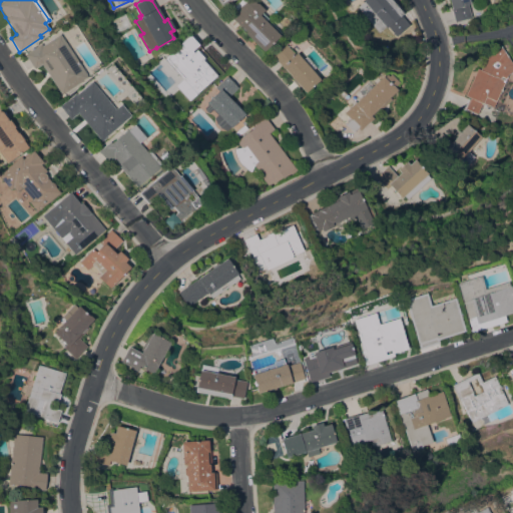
[(228,16),(244,0),(252,0),(263,10),(260,12),(267,18),(264,20),(279,35),(264,51),(228,16)]
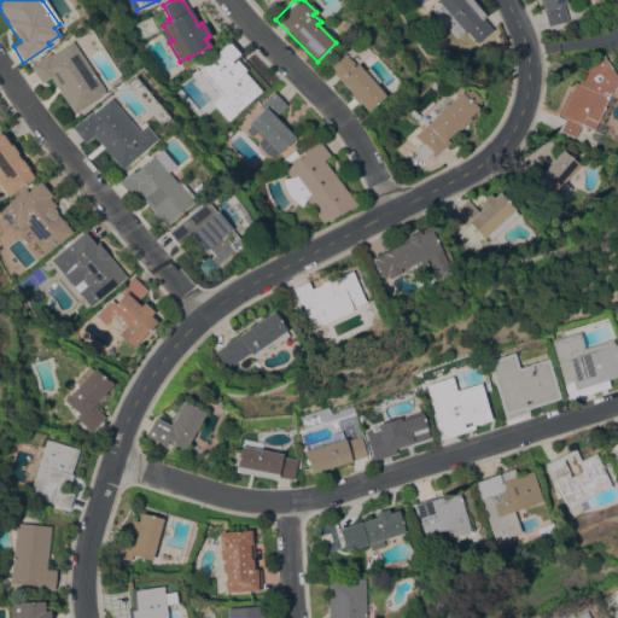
[(471,0),(485,16),(483,18),(493,30),(477,44),(466,30),(456,39),(430,9),(438,3),(437,1),(438,0),(471,0)]
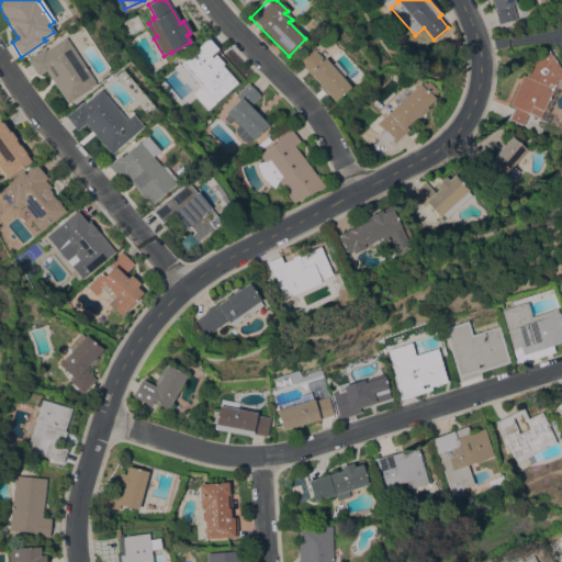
[(513,0),(515,4),(513,4),(516,19),(497,24),(491,0),(513,0)]
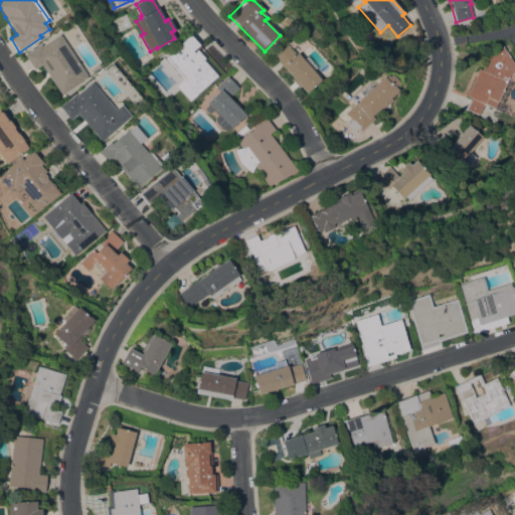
[(86,74),(87,76),(80,81),(61,95),(41,64),(33,68),(24,54),(40,43),(41,45),(59,34),(86,74)]
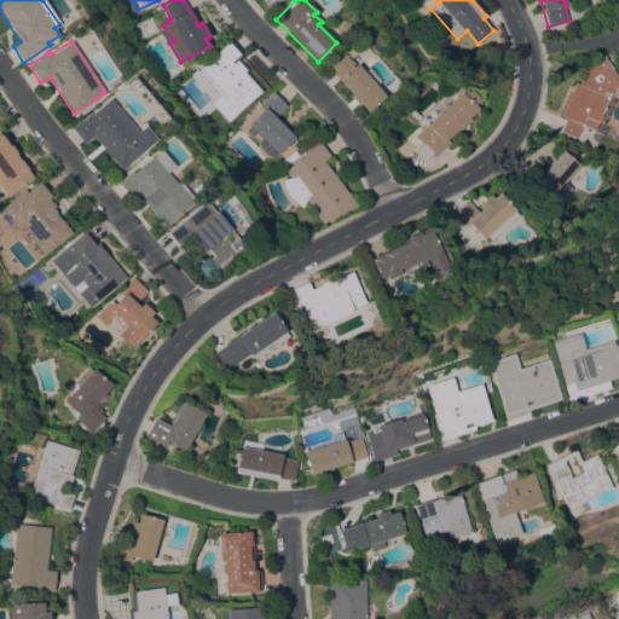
[(236,114),(197,70),(229,41),(238,53),(227,64),(229,65),(237,59),(247,69),(244,71),(261,91),(236,114)]
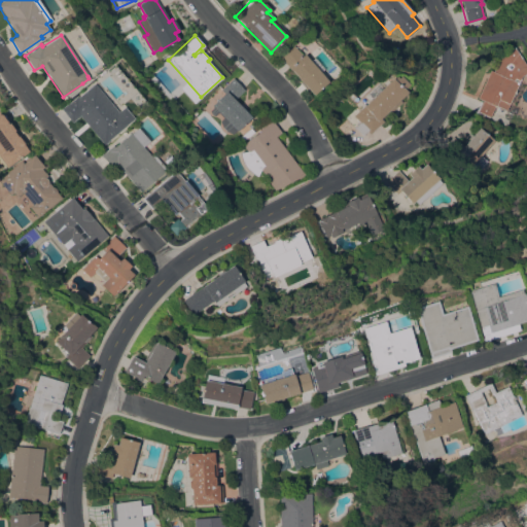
[(327,81),(312,95),(306,88),(305,89),(299,82),(300,81),(279,57),(291,45),(301,56),(303,55),(327,81)]
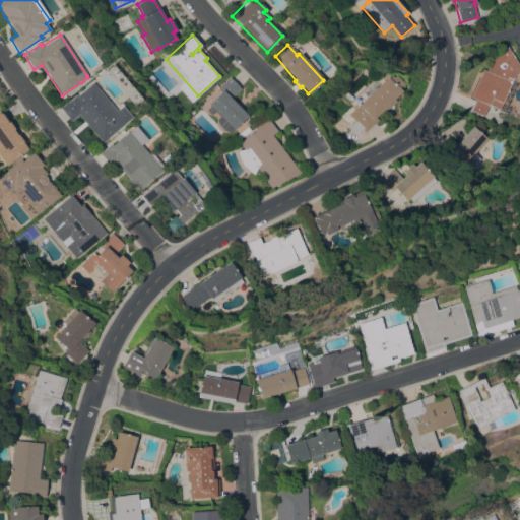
[(512,81),(517,83),(509,104),(503,102),(500,109),(490,105),(489,107),(488,106),(482,116),(471,111),(475,100),(470,96),(482,69),(485,70),(494,53),(498,55),(500,50),(506,46),(519,66),(519,70),(514,75),(512,81)]
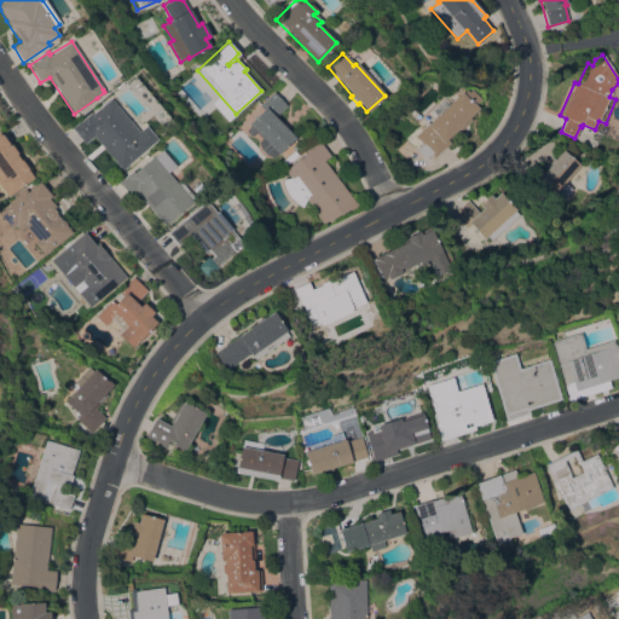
[(248,122),(264,109),(259,104),(273,92),(287,105),(275,116),(281,123),(282,122),(288,128),(287,129),(294,138),(273,156),(266,154),(262,150),(259,143),(264,138),(256,131),(252,136),(249,133),(248,131),(248,129),(252,127),(248,122)]
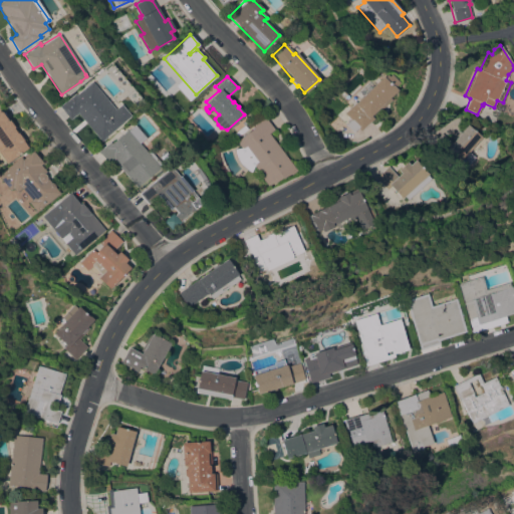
[(360,131),(356,126),(356,125),(347,115),(346,116),(343,113),(360,96),(356,92),(367,82),(371,86),(381,76),(391,85),(392,84),(397,90),(389,97),(391,99),(380,108),(379,107),(370,115),(373,118),(360,131)]
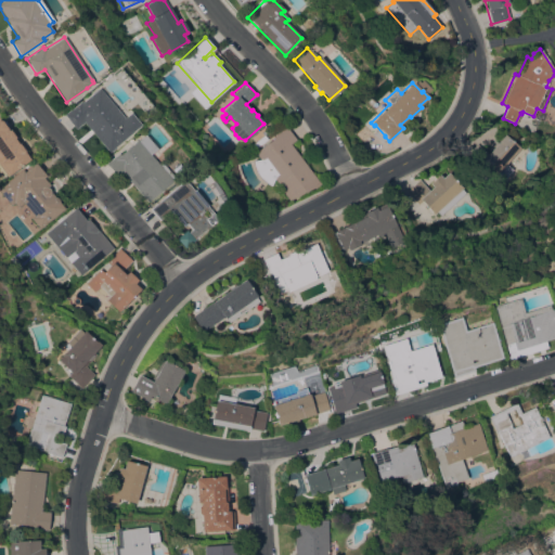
[(130,112),(140,125),(133,130),(112,149),(113,149),(108,153),(84,121),(75,128),(63,114),(69,110),(71,110),(80,101),(81,102),(99,88),(124,117),(130,112)]
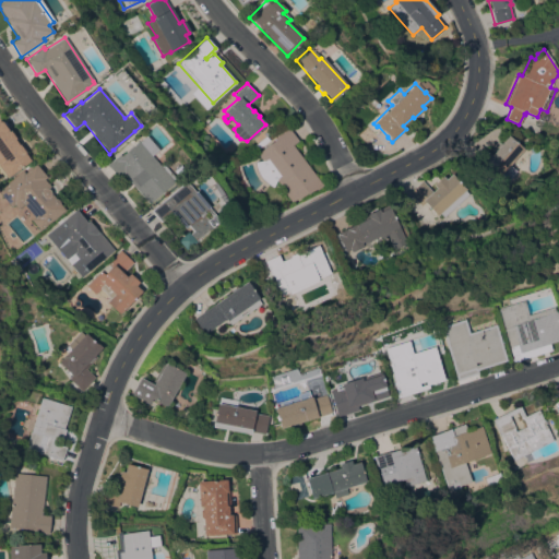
[(7,177),(0,167),(0,120),(8,131),(10,130),(15,138),(14,139),(18,144),(19,143),(25,152),(24,153),(30,159),(7,177)]
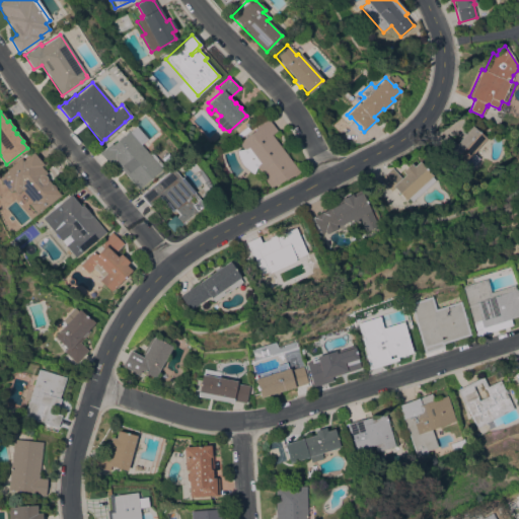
[(270,188),(264,178),(256,166),(253,173),(248,170),(244,166),(239,159),(237,155),(237,150),(243,149),(238,142),(255,130),(254,128),(268,119),(277,131),(272,134),(299,172),(292,177),(291,176),(285,180),(284,179),(276,184),(276,183),(270,188)]
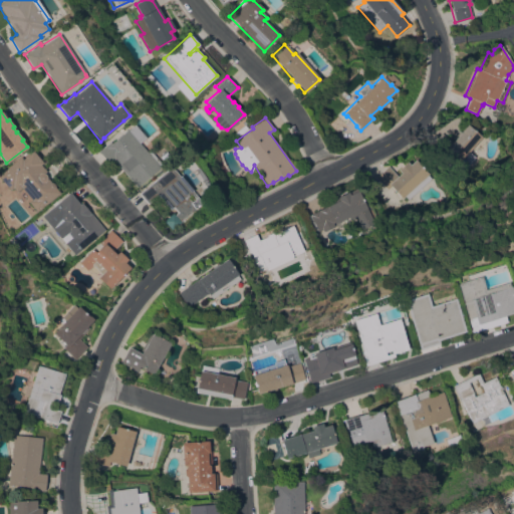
[(235,138),(232,134),(244,124),(247,129),(235,138)]
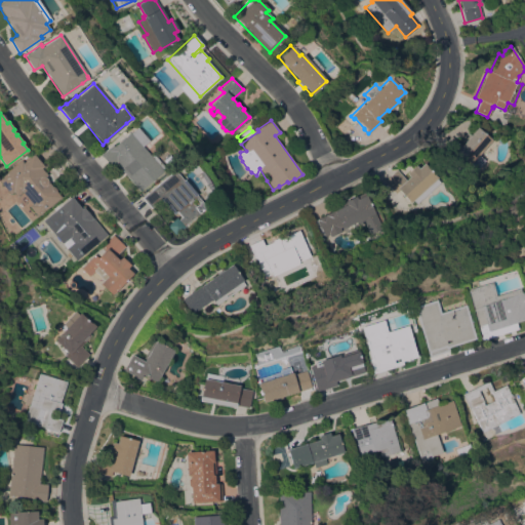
[(479,155),(485,160),(476,171),(470,165),(465,170),(450,158),(453,155),(442,146),(450,136),(460,146),(477,127),(491,139),(479,155)]
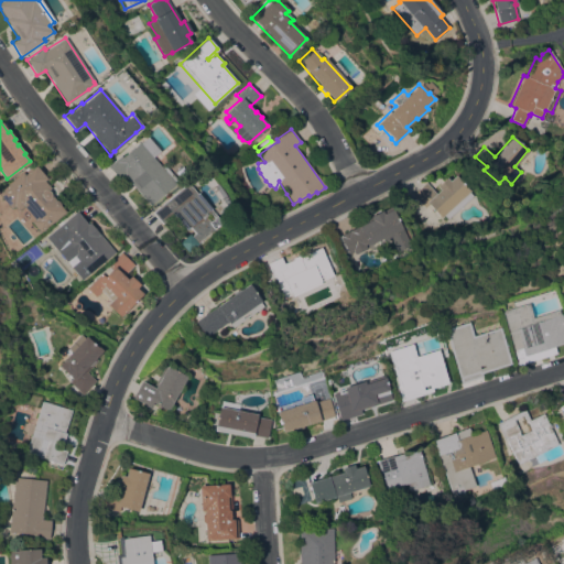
[(107,165),(110,162),(110,163),(120,155),(121,156),(139,141),(145,149),(149,147),(153,152),(151,154),(161,166),(163,164),(167,170),(170,167),(175,174),(173,176),(176,182),(149,205),(123,175),(119,180),(107,165)]
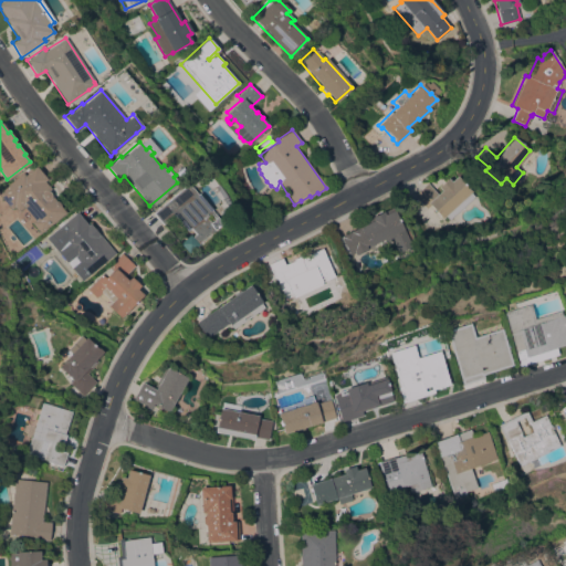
[(24,176),(35,166),(46,179),(44,180),(50,188),(48,190),(50,192),(50,195),(51,196),(54,200),(58,201),(59,201),(59,203),(60,206),(65,212),(40,232),(32,222),(35,220),(23,206),(18,211),(13,206),(11,209),(0,195),(0,191),(22,173),(23,175),(24,176)]
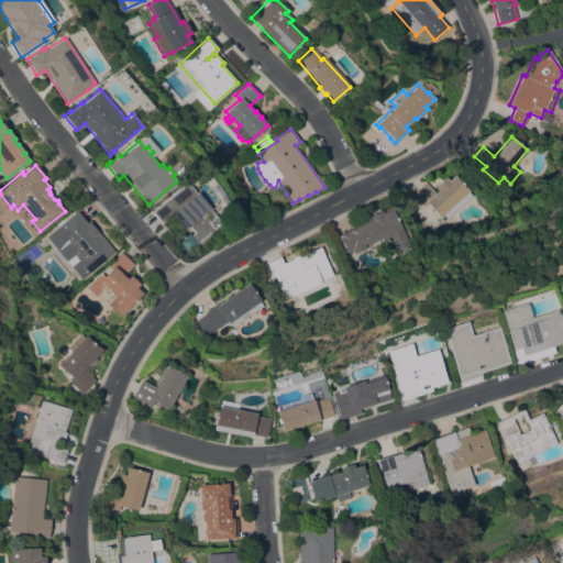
[(448,219),(443,214),(440,217),(428,203),(423,208),(411,195),(424,181),(434,192),(438,189),(435,186),(445,177),(448,180),(454,174),(468,190),(467,191),(472,196),(448,219)]
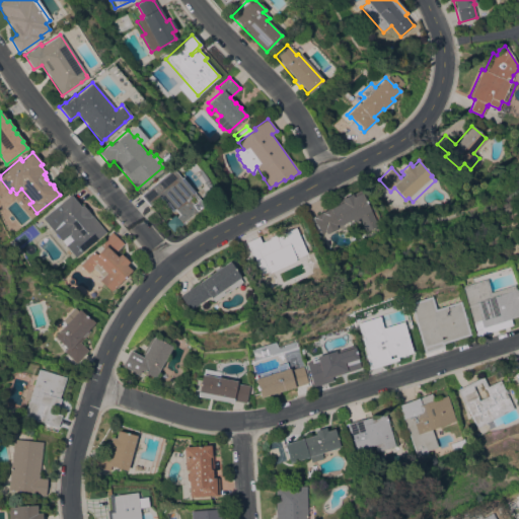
[(180,223),(181,224),(172,232),(164,222),(173,215),(175,217),(178,214),(173,209),(170,212),(158,197),(149,206),(140,195),(171,167),(180,177),(181,176),(194,192),(193,193),(203,205),(180,223)]
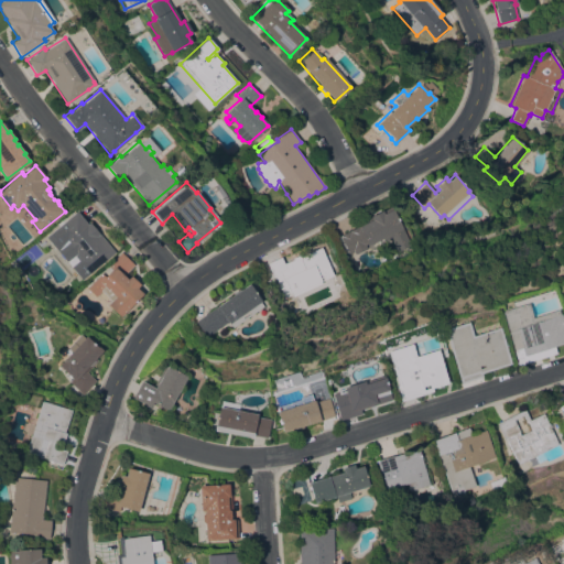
[(386,242),(384,241),(375,247),(373,243),(368,246),(367,245),(346,255),(337,238),(357,227),(356,225),(371,217),(370,216),(381,210),(383,214),(392,208),(411,245),(399,251),(392,239),(386,242)]
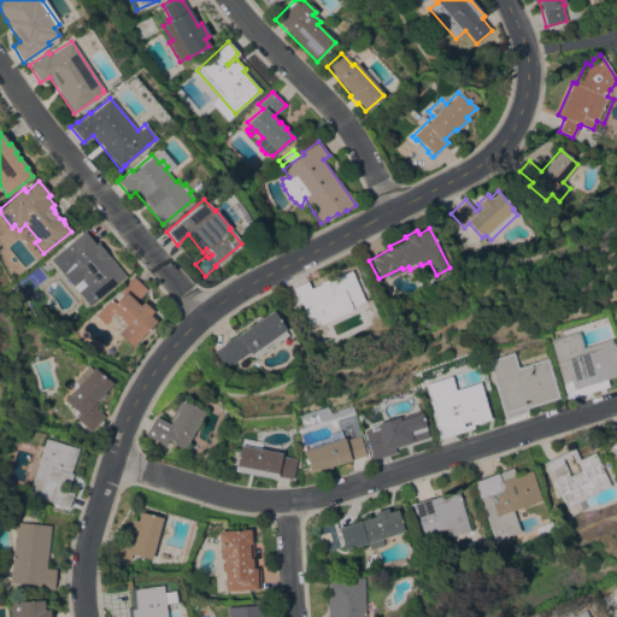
[(58,252),(83,230),(95,245),(98,242),(125,276),(98,299),(97,298),(88,305),(77,293),(86,286),(82,280),(72,288),(50,260),(58,253),(58,252)]
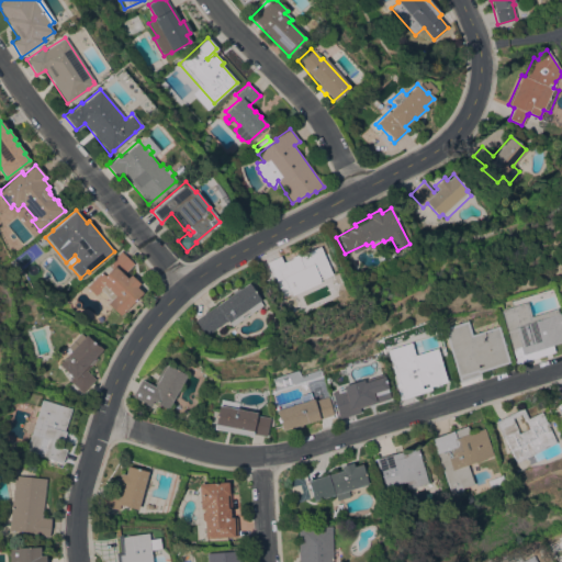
[(284,299),(274,276),(272,277),(266,262),(279,256),(285,269),(289,268),(285,260),(296,255),(298,256),(318,246),(326,262),(328,262),(329,266),(328,266),(333,277),(284,299)]
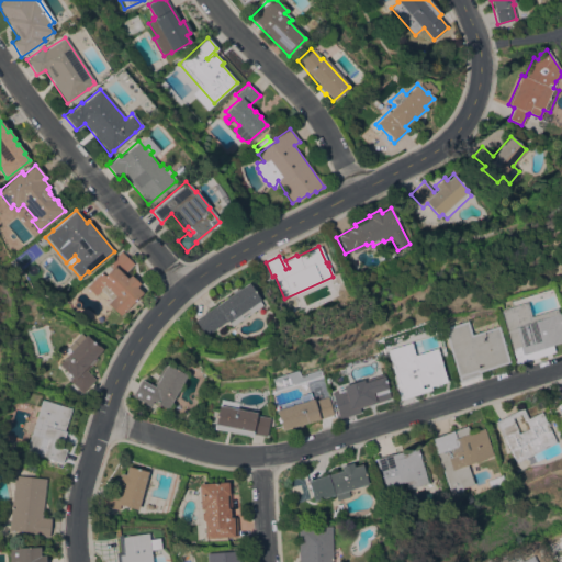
[(120,316),(107,303),(110,299),(101,290),(96,295),(87,287),(100,272),(103,274),(111,266),(109,263),(120,251),(133,263),(123,274),(126,278),(130,274),(139,283),(136,287),(142,292),(120,316)]
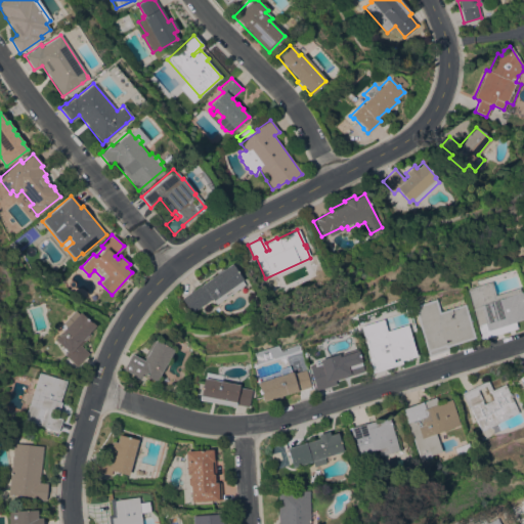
[(230,263),(243,279),(242,280),(245,285),(216,304),(212,298),(191,313),(181,299),(202,285),(230,263)]
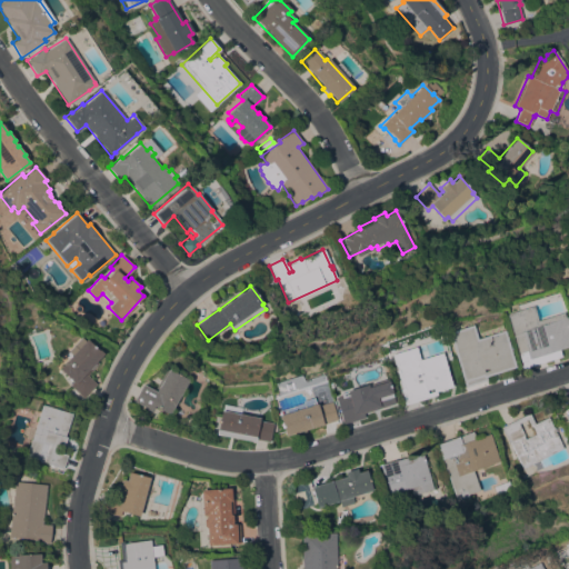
[(521,369),(520,366),(521,365),(505,313),(530,306),(535,320),(561,312),(562,318),(565,317),(568,331),(568,346),(558,349),(560,356),(521,369)]
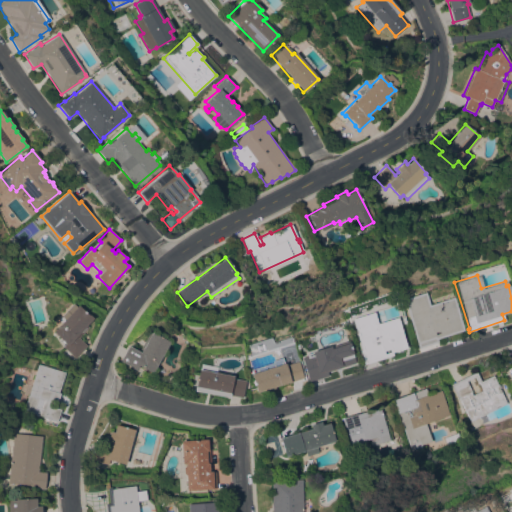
[(463,330),(436,339),(437,342),(418,348),(402,299),(423,292),(428,305),(452,297),(463,330)]
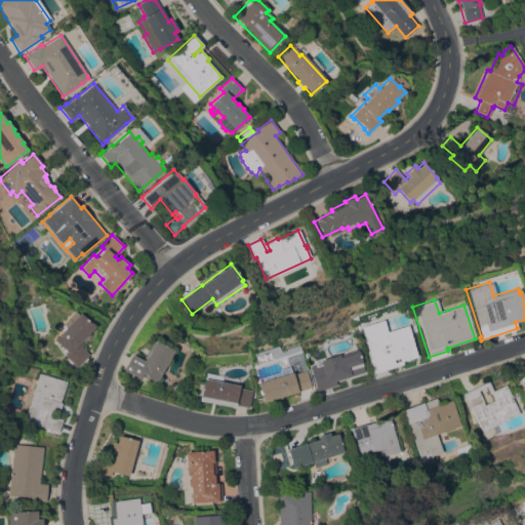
[(90,324),(91,323),(94,326),(87,333),(89,335),(82,344),(80,342),(78,345),(88,355),(76,367),(65,355),(67,352),(53,338),(79,313),(90,324)]
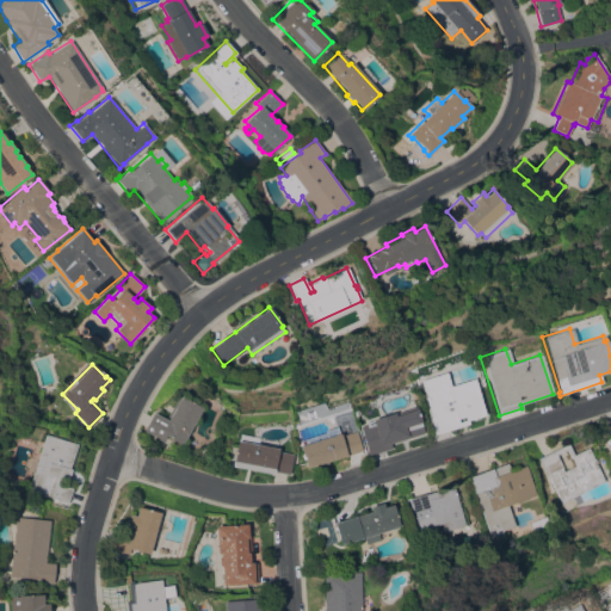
[(433,434),(429,418),(430,417),(419,381),(444,372),(450,390),(449,384),(470,377),(473,383),(474,383),(483,415),(467,420),(468,424),(433,434)]
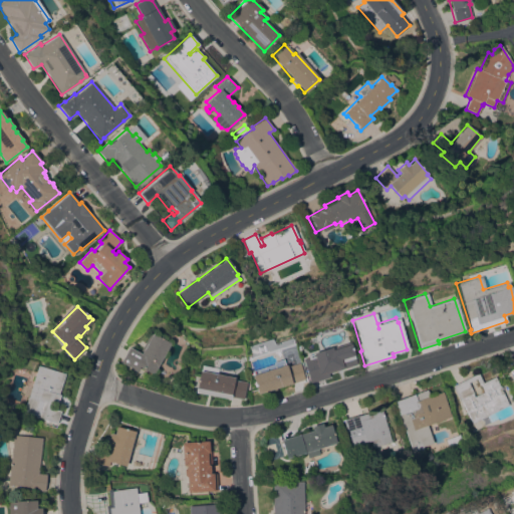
[(153,374),(139,366),(137,371),(120,362),(129,347),(141,353),(152,333),(170,343),(153,374)]
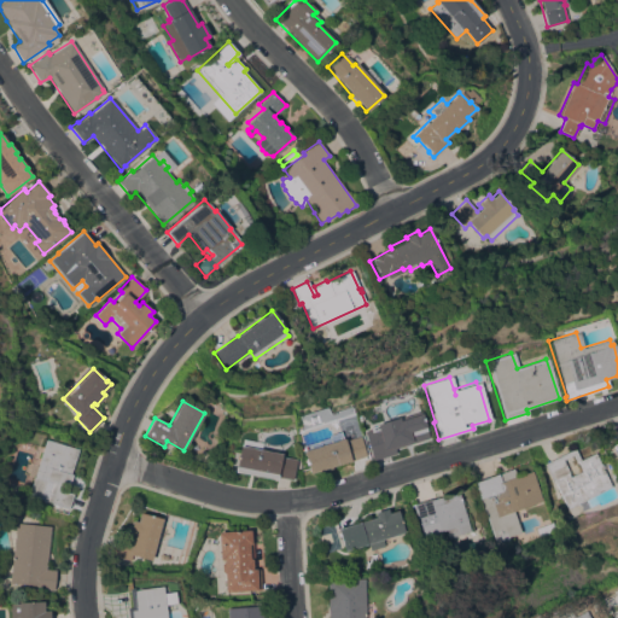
[(372,461),(362,431),(375,427),(374,425),(397,418),(398,420),(402,419),(401,417),(419,412),(429,443),(372,461)]
